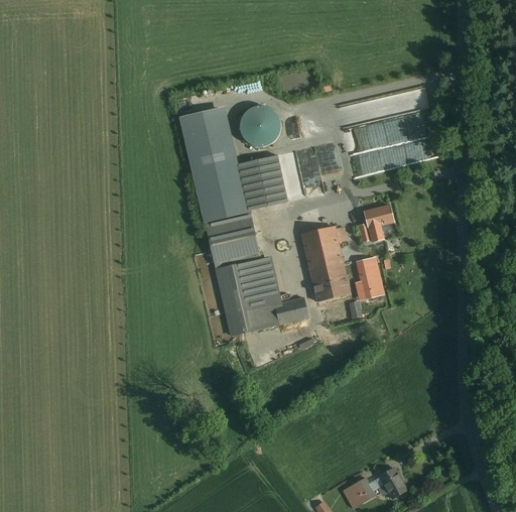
[(408,86),(413,109),(431,104),(426,82),(408,86)]
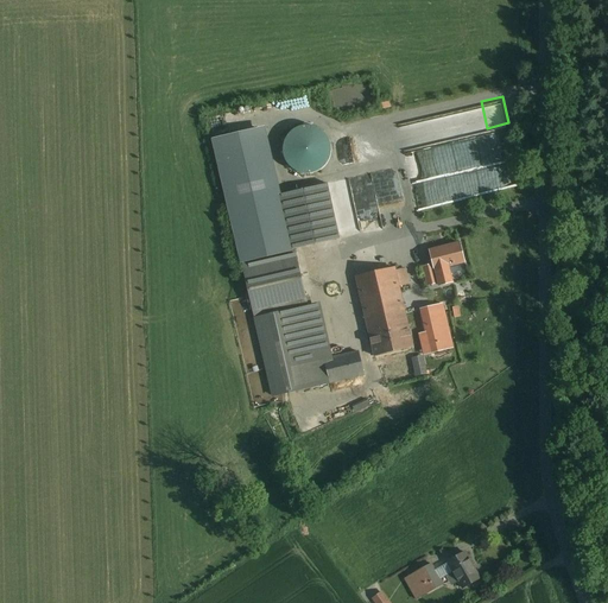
[(495,126),(407,146),(413,169),(501,148),(495,126)]
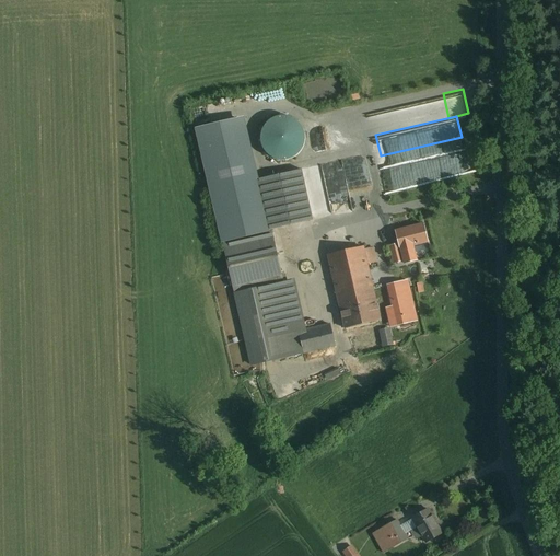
[(342,155),(323,160),(334,212),(353,209),(342,155)]
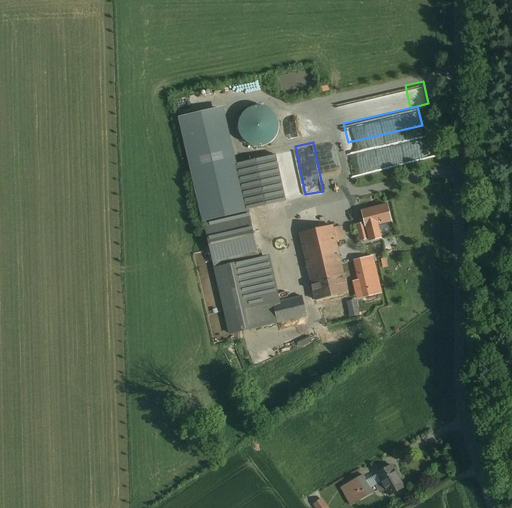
[(276,154),(233,163),(242,211),(286,202),(276,154)]
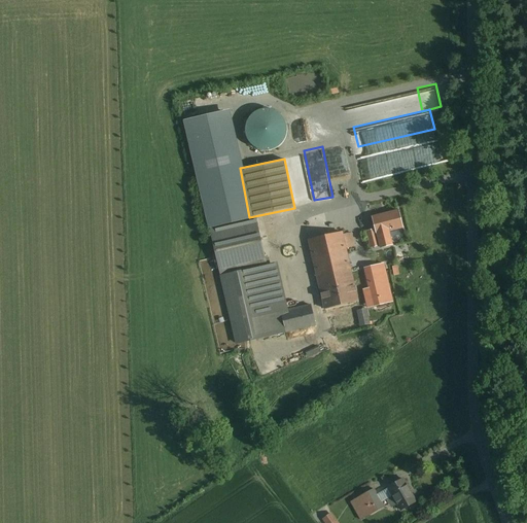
[(398,208),(373,214),(377,231),(402,223),(398,208)]
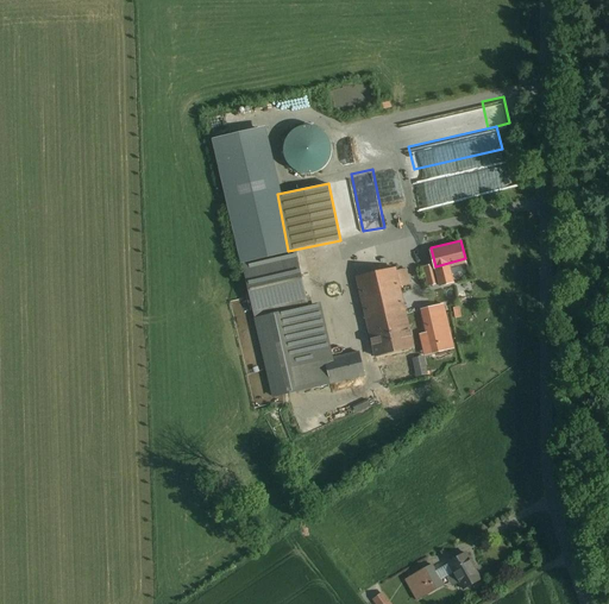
[(240,265),(268,396),(328,383),(328,378),(321,350),(330,348),(320,302),(308,304),(296,253),(240,265)]
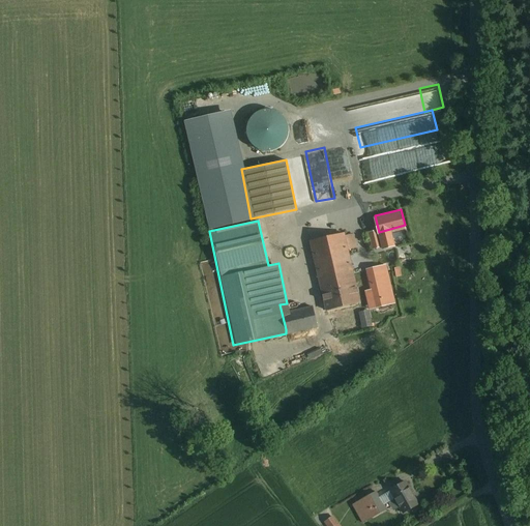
[(311,238),(327,307),(360,299),(344,230),(311,238)]
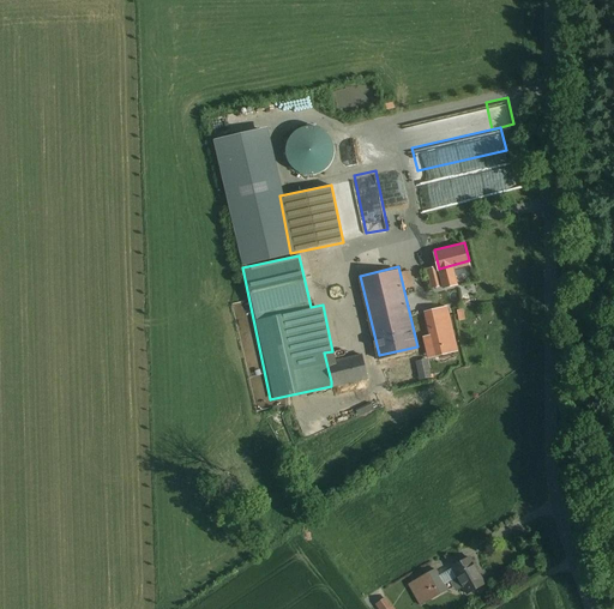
[(368,373),(362,345),(332,351),(324,353),(331,381),(368,373)]
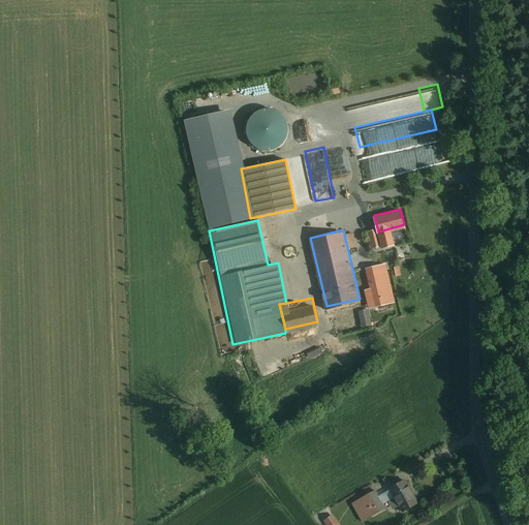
[(371,305),(360,306),(363,322),(373,321),(371,305)]
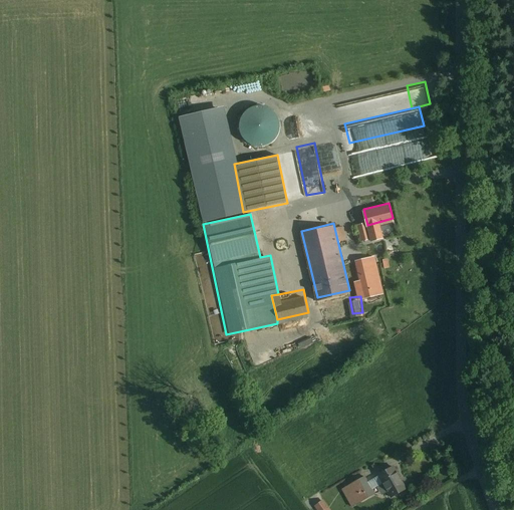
[(301,338),(303,343),(315,339),(313,334),(301,338)]
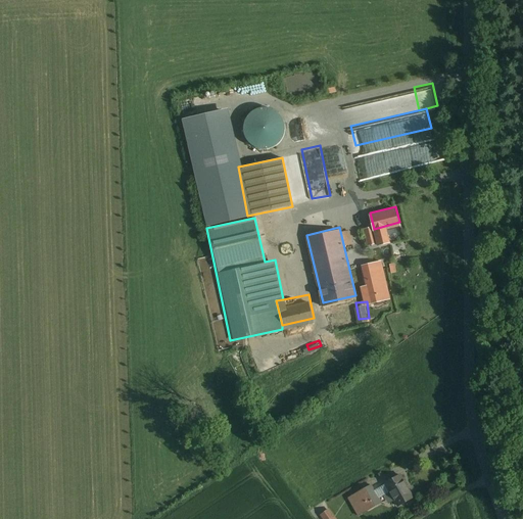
[(385,480),(390,489),(397,503),(413,494),(400,472),(385,480)]
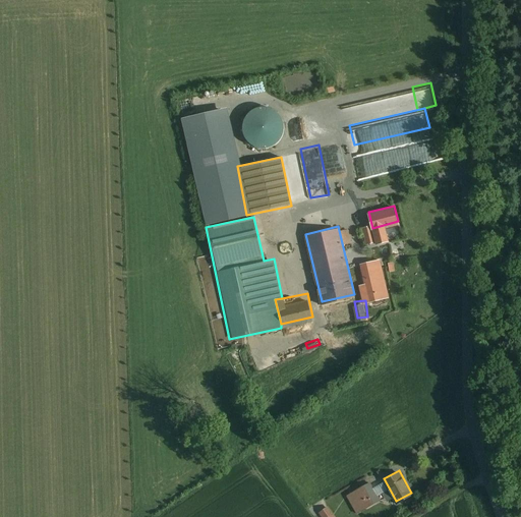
[(377,494),(389,487),(384,478),(372,484),(369,480),(347,493),(357,510),(380,498),(377,494)]
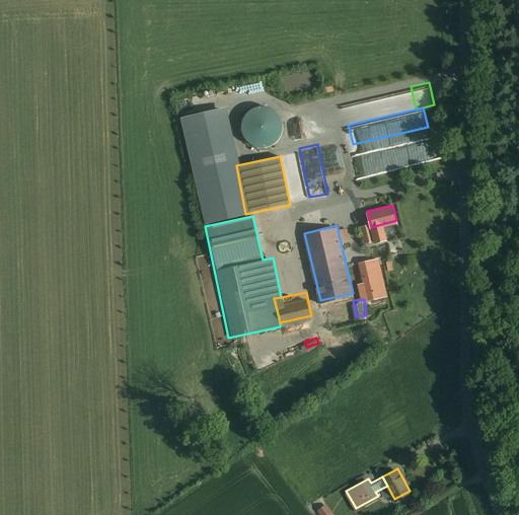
[(331,514),(337,512),(327,501),(319,508),(324,514),(331,514)]
